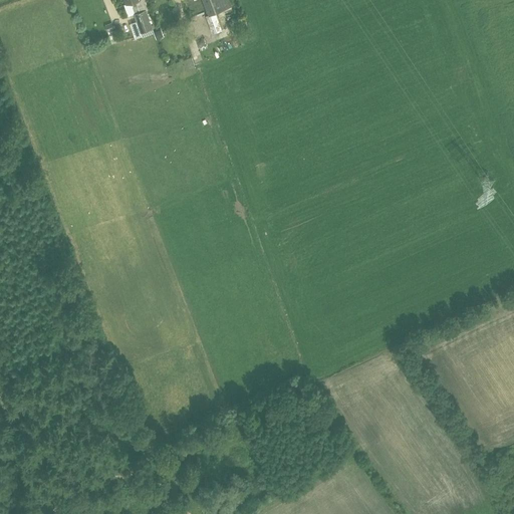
[(124,0),(126,4),(132,2),(134,7),(133,7),(138,21),(142,32),(152,28),(150,25),(141,0),(124,0)]
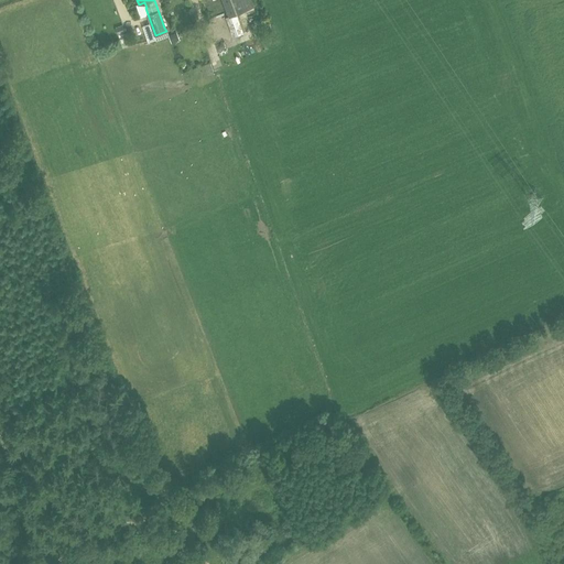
[(202,0),(205,13),(221,9),(219,0),(202,0)]
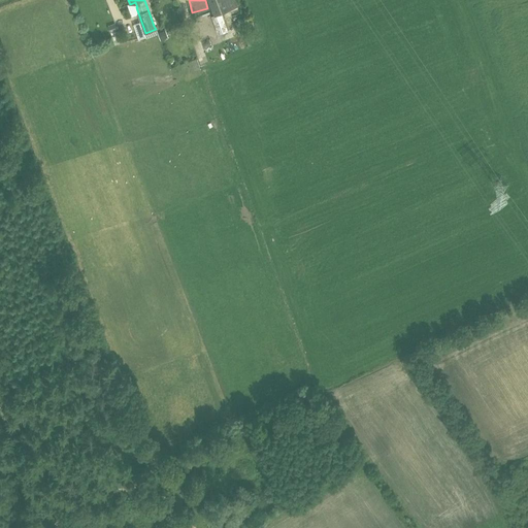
[(208,0),(216,15),(222,12),(238,6),(235,0),(208,0)]
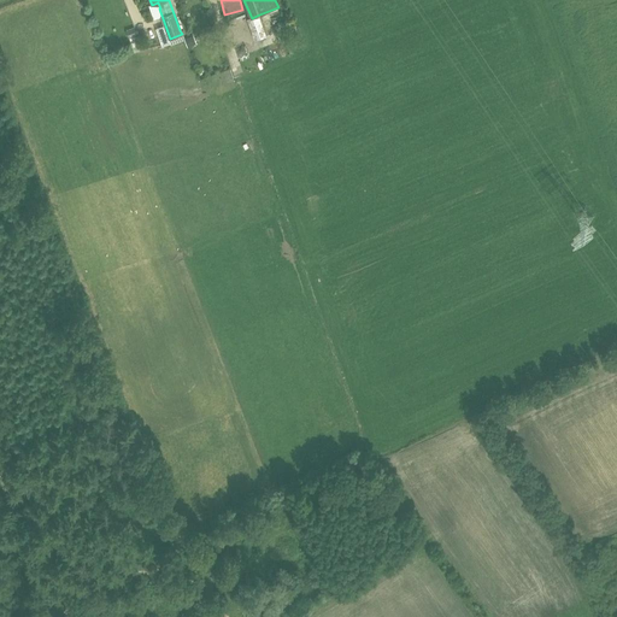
[(266,35),(259,15),(252,18),(248,19),(256,40),(266,35)]
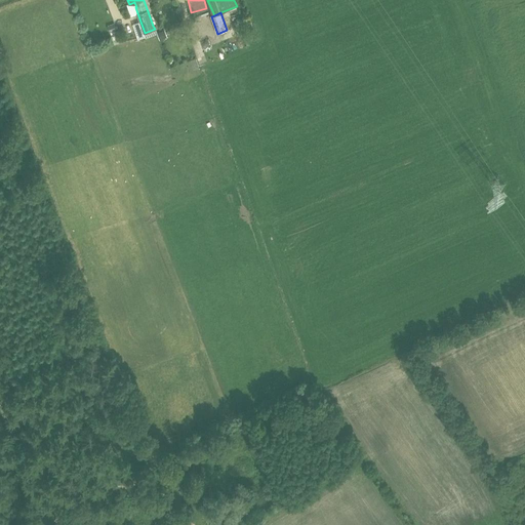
[(239,25),(247,22),(245,16),(237,19),(239,25)]
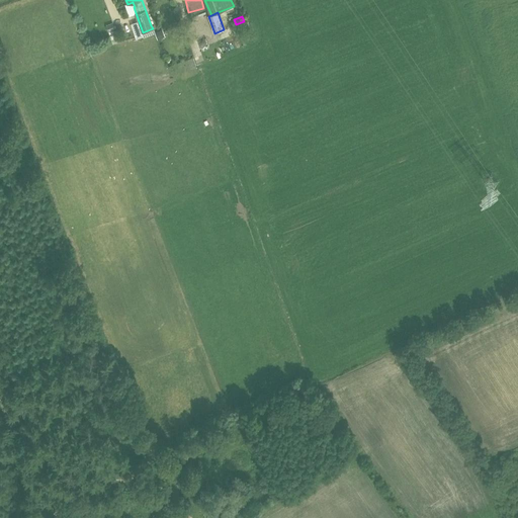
[(109,32),(115,29),(113,22),(106,24),(109,32)]
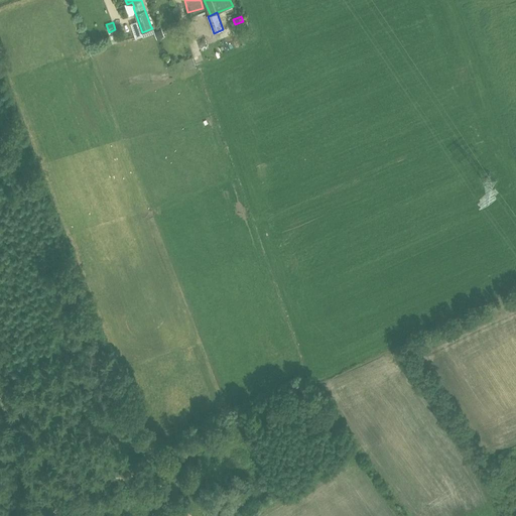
[(239,24),(230,26),(232,34),(242,32),(239,24)]
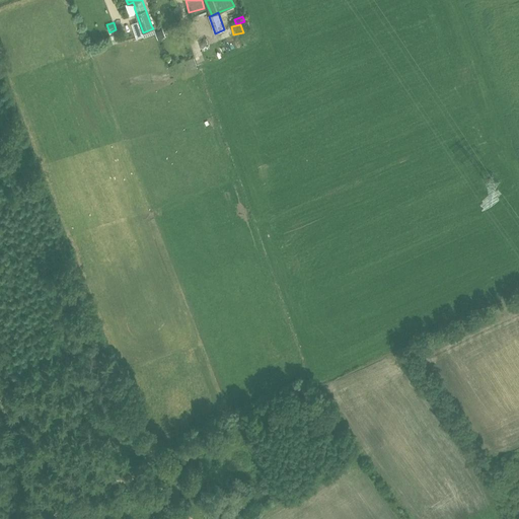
[(119,38),(116,29),(109,32),(112,40),(119,38)]
